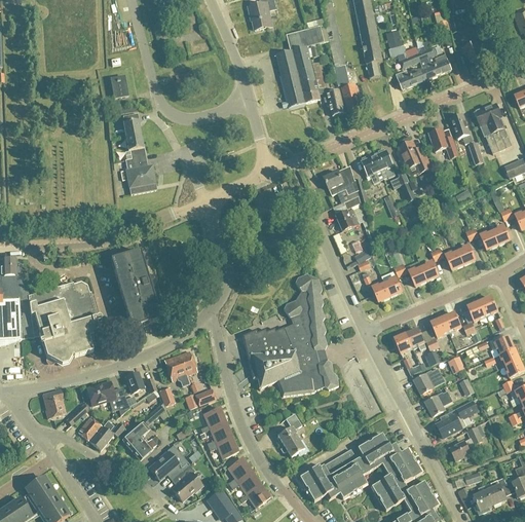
[(258,0),(259,2),(247,5),(250,15),(251,15),(254,29),(270,25),(266,5),(274,4),(273,0),(258,0)]
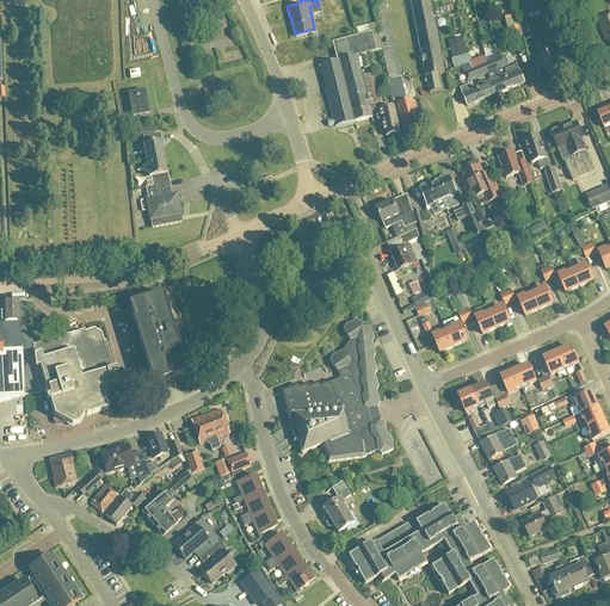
[(371,0),(389,75),(387,76),(388,82),(392,97),(405,93),(383,0),(371,0)]
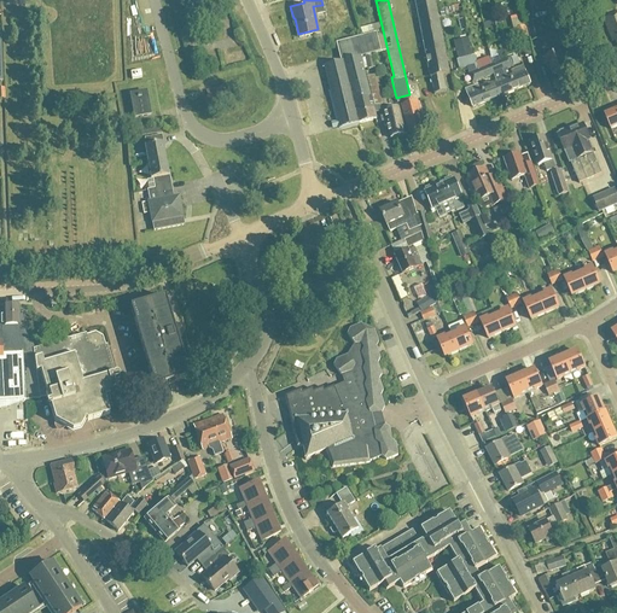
[(414,0),(430,74),(431,74),(434,89),(444,87),(442,71),(449,70),(435,0),(414,0)]
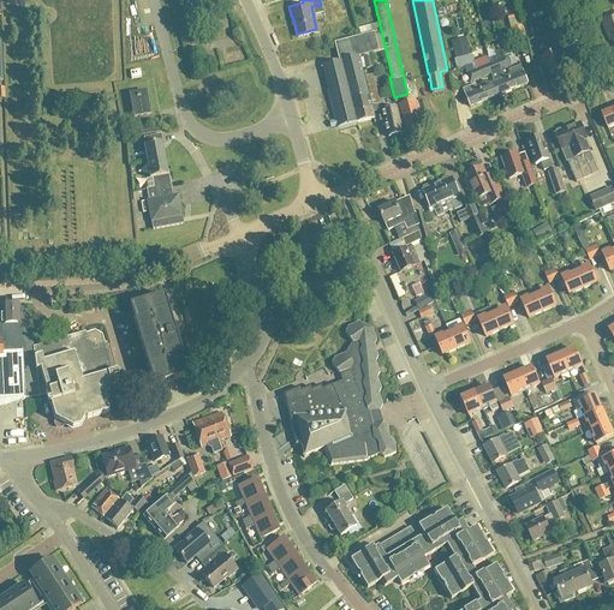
[(613,9),(600,15),(601,19),(608,37),(612,36),(613,43),(613,9)]
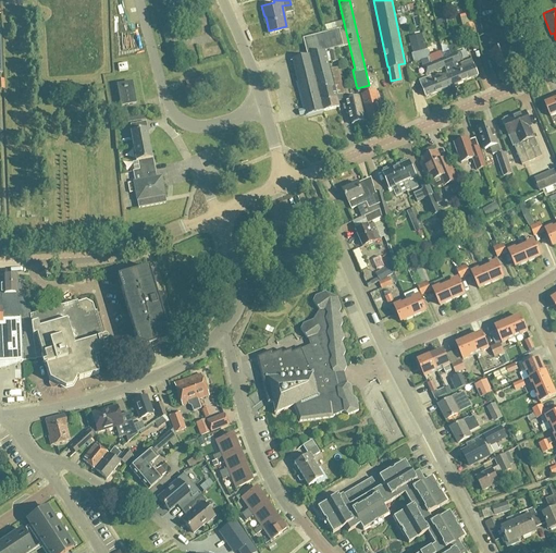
[(486,32),(483,14),(474,16),(478,34),(486,32)]
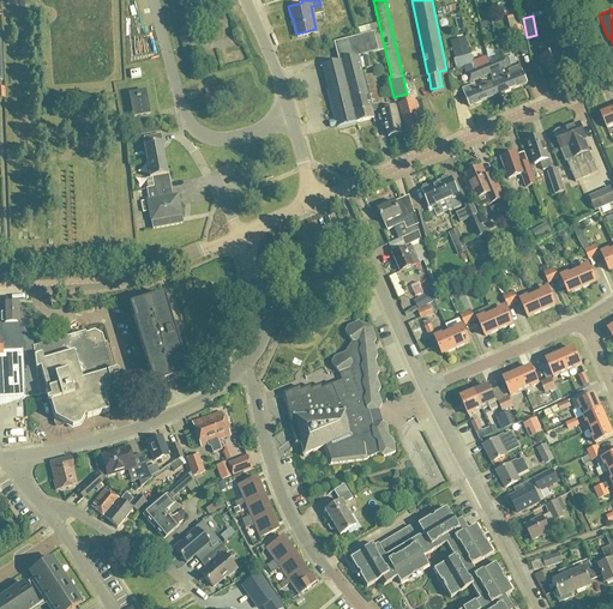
[(526,35),(522,22),(510,24),(514,37),(526,35)]
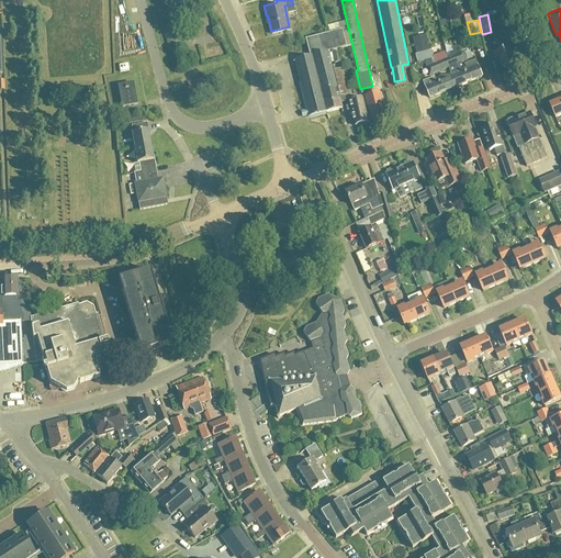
[(328,30),(325,31),(328,48),(346,44),(341,26),(337,28),(328,30)]
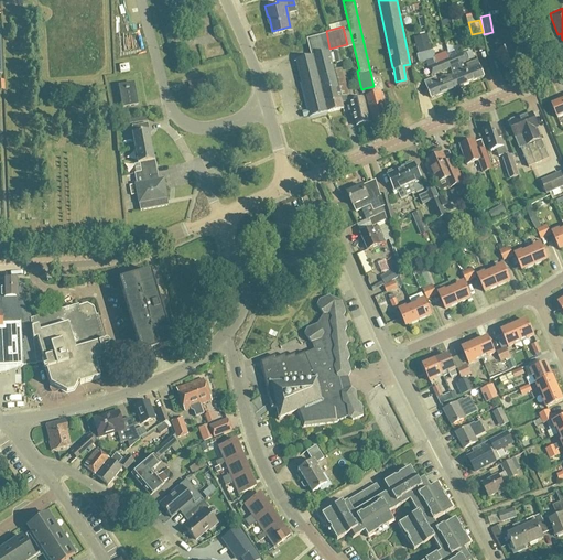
[(331,61),(328,50),(328,49),(329,49),(326,31),(325,31),(306,35),(311,53),(295,56),(307,107),(310,112),(342,105),(331,61)]
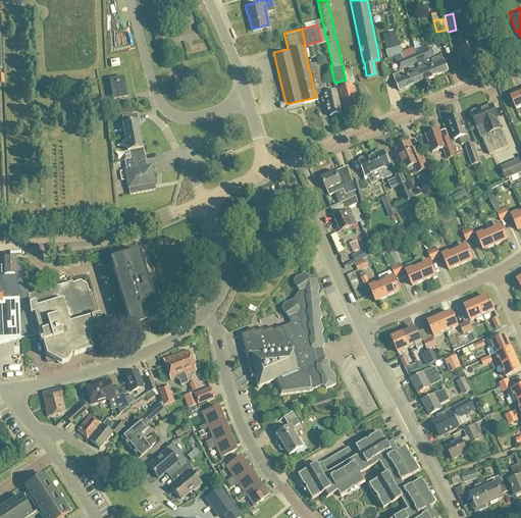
[(478,55),(470,35),(468,29),(458,33),(460,37),(458,38),(458,40),(460,45),(457,46),(459,51),(462,50),(466,60),(478,55)]
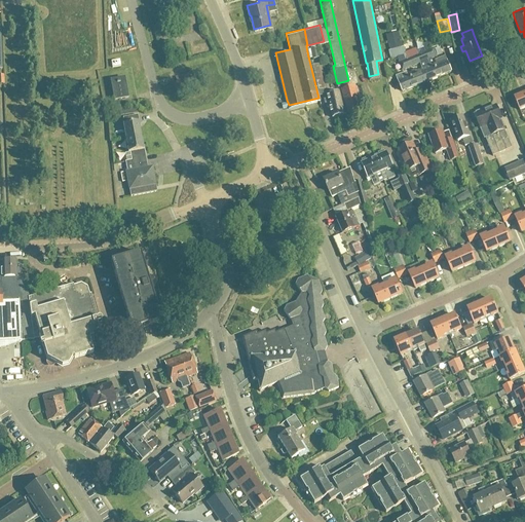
[(315,43),(309,44),(312,54),(319,53),(315,43)]
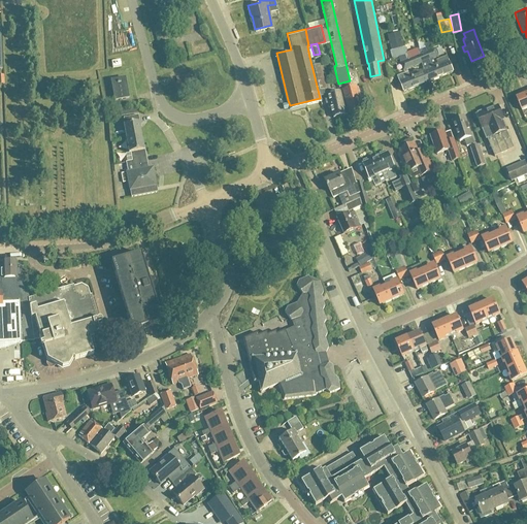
[(428,57),(429,57),(437,54),(434,44),(425,48),(425,50),(428,57)]
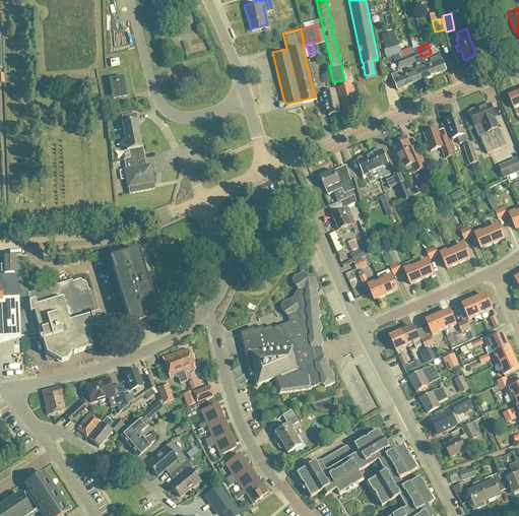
[(414,59),(423,56),(422,56),(418,49),(418,48),(410,51),(413,60),(414,59)]
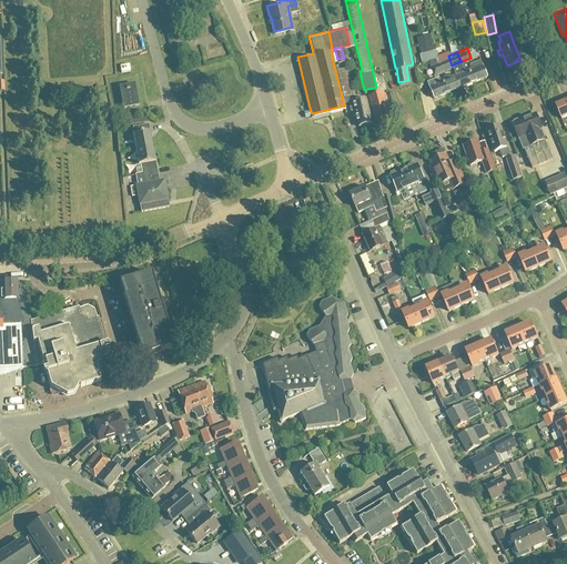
[(435,54),(427,58),(434,73),(443,69),(439,60),(438,60),(435,54)]
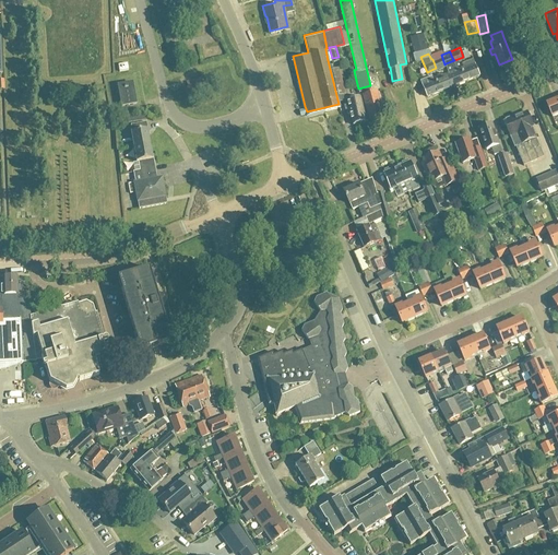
[(441,55),(432,59),(436,68),(444,65),(441,55)]
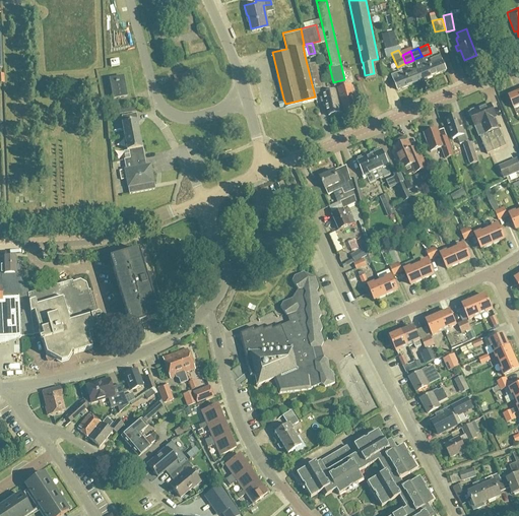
[(429,56),(430,57),(430,58),(428,59),(433,72),(446,67),(441,55),(439,52),(429,56)]
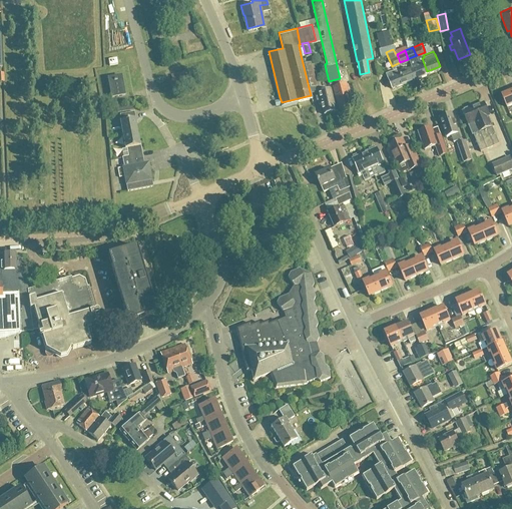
[(410,64),(415,76),(427,71),(422,58),(420,59),(419,58),(414,60),(415,61),(414,62),(414,63),(410,64)]
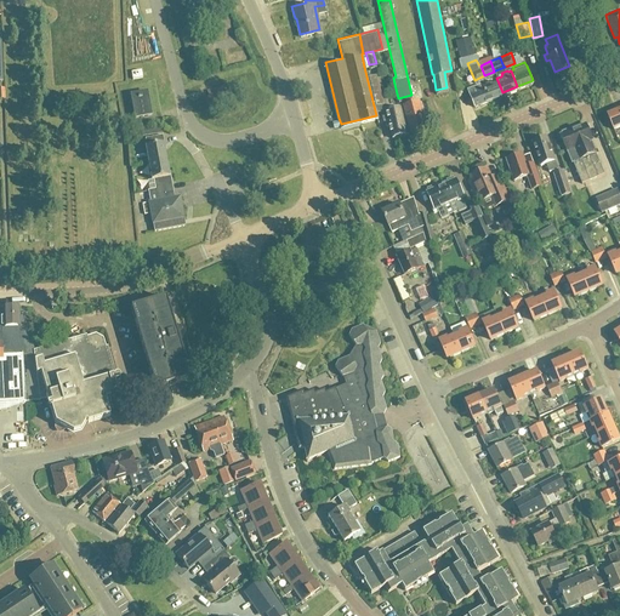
[(482,83),(489,98),(502,92),(496,78),(493,79),(491,79),(490,79),(490,77),(484,79),(485,81),(482,83)]
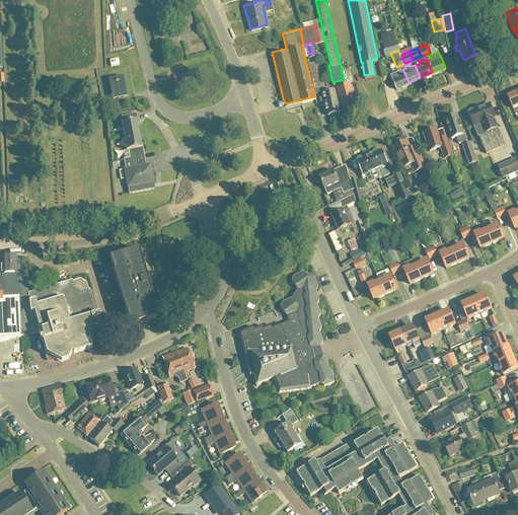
[(389,71),(391,75),(396,86),(409,82),(402,69),(400,70),(400,68),(395,70),(395,69),(389,71)]
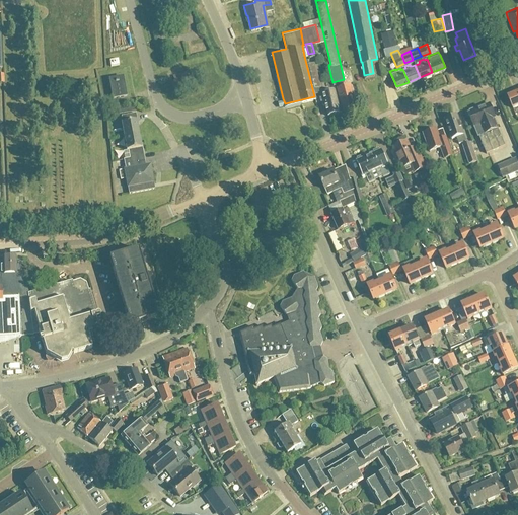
[(112,95),(125,93),(122,73),(108,76),(112,95)]
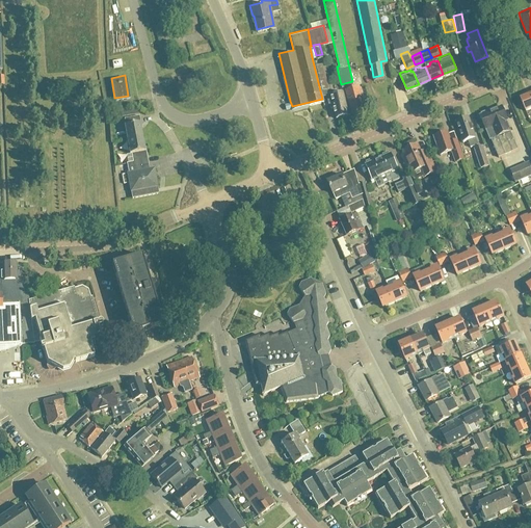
[(365,106),(359,84),(345,87),(351,111),(365,106)]
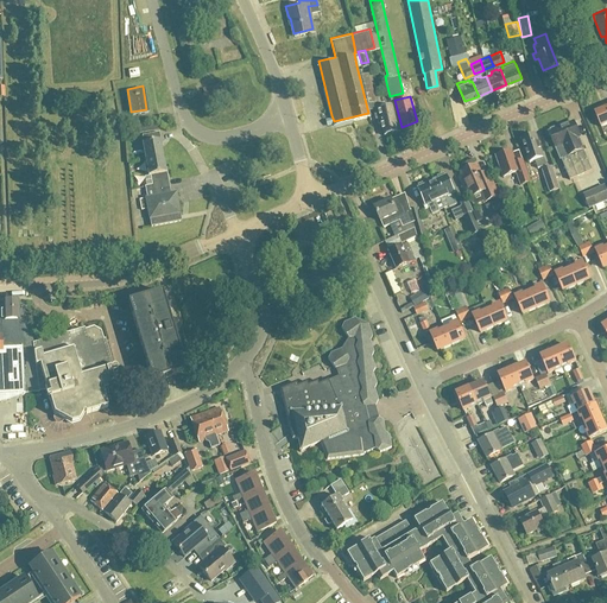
[(391,102),(373,106),(375,115),(379,114),(384,132),(398,128),(391,102)]
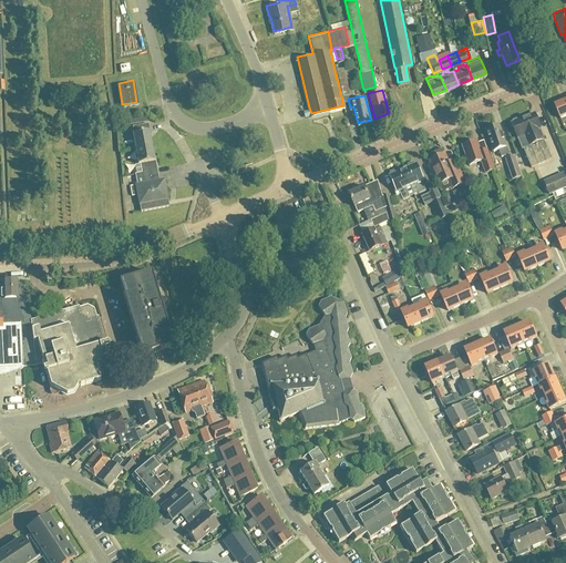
[(559,115),(565,112),(565,96),(554,102),(559,115)]
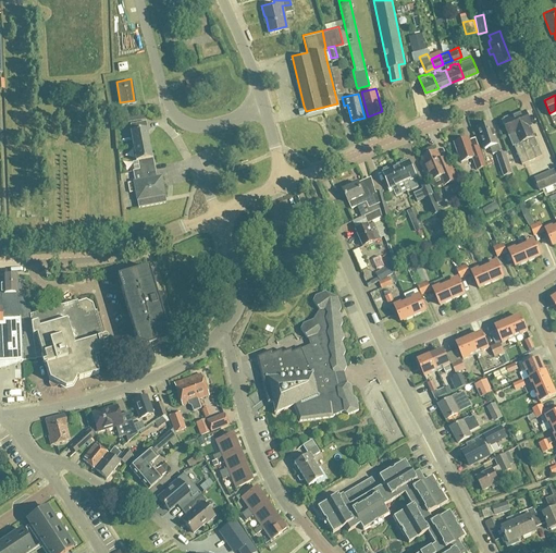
[(143,108),(125,111),(126,119),(145,114),(143,108)]
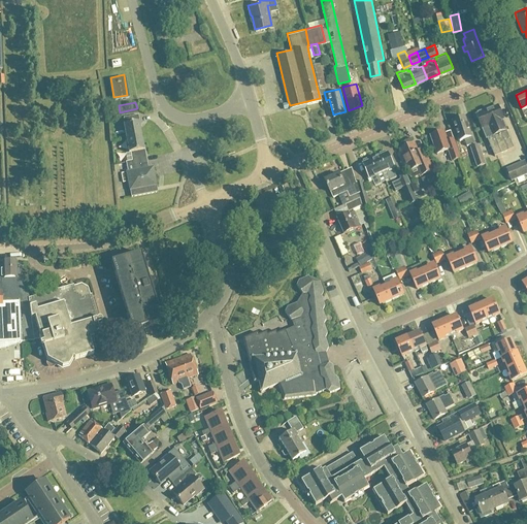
[(476,109),(478,110),(475,111),(486,136),(487,135),(494,154),(514,145),(501,118),(503,117),(497,102),(489,106),(488,105),(476,109)]
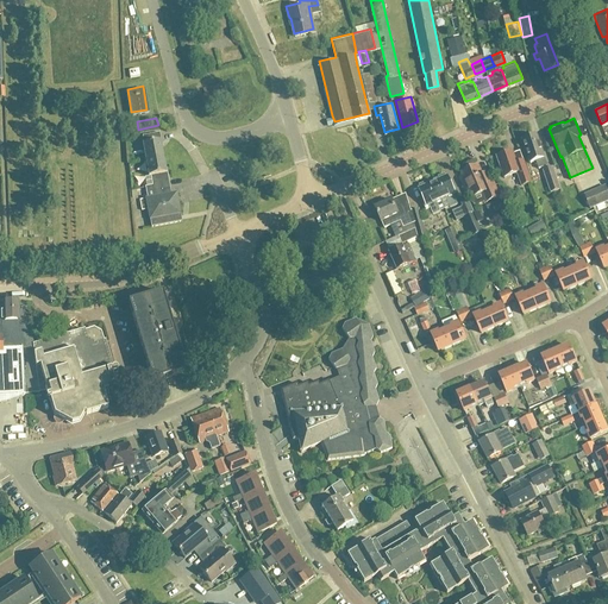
[(144,156),(161,153),(158,137),(160,137),(158,129),(142,132),(143,140),(140,140),(144,156)]
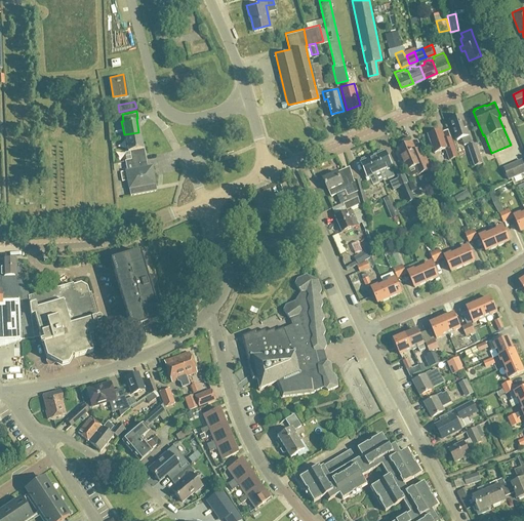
[(471,141),(460,114),(449,117),(456,137),(460,136),(462,143),(471,141)]
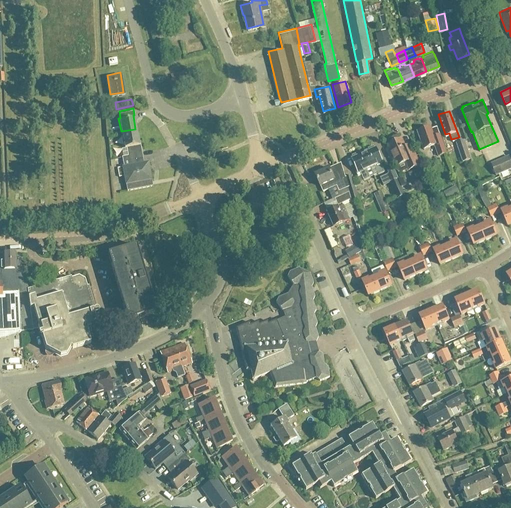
[(430,124),(423,126),(416,129),(423,147),(433,143),(437,153),(445,150),(439,132),(433,134),(430,124)]
